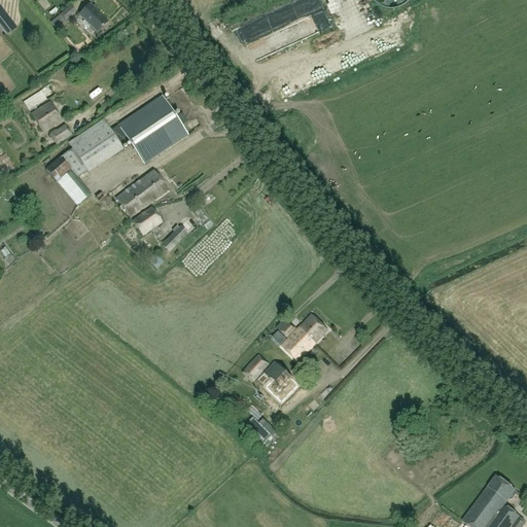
[(307,37),(327,26),(327,25),(319,10),(313,10),(312,0),(303,0),(293,6),(295,11),(295,18),(287,16),(287,11),(286,10),(282,9),(276,13),(276,22),(271,12),(268,12),(268,15),(273,26),(278,26),(278,33),(288,33),(288,24),(292,31),(295,29),(295,33),(297,37),(307,37)]
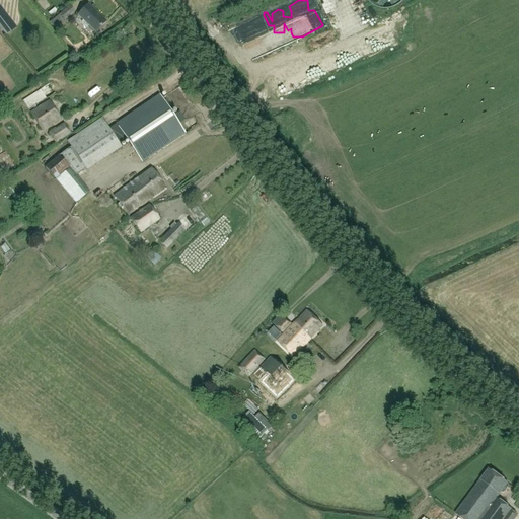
[(319,0),(327,21),(341,17),(334,0),(328,0),(327,1),(326,0),(319,0)]
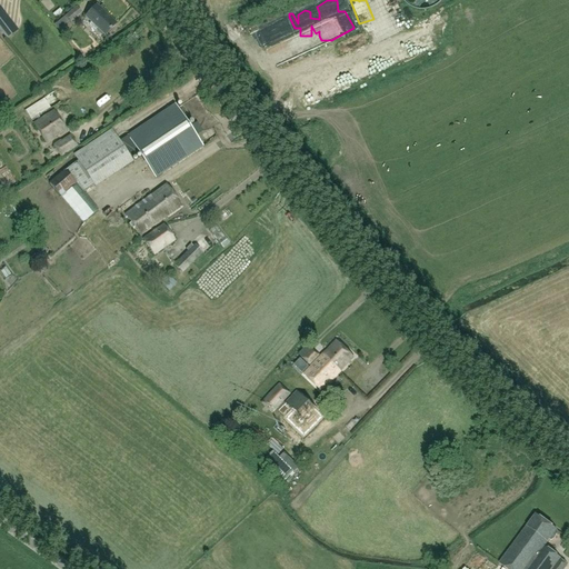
[(96,6),(85,17),(90,22),(88,25),(95,30),(97,29),(105,36),(116,23),(96,6)]
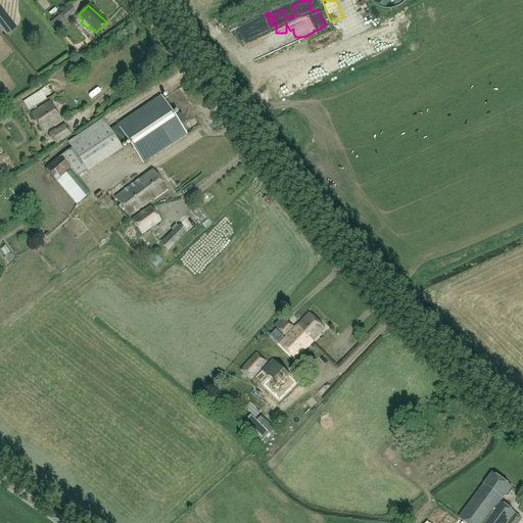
[(0,6),(0,29),(5,35),(16,26),(0,6)]
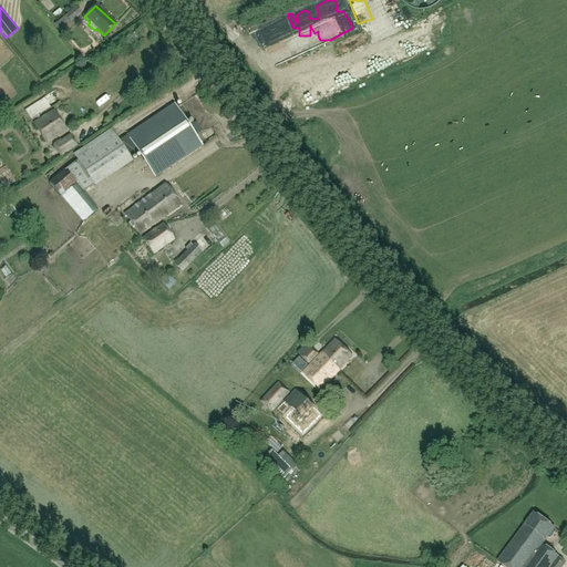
[(60,29),(69,21),(70,22),(81,13),(76,7),(64,17),(55,24),(60,29)]
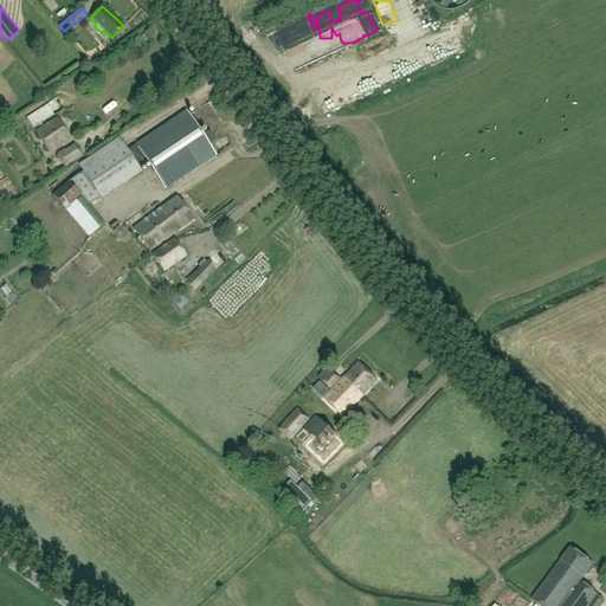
[(329,59),(315,62),(317,76),(330,73),(329,59)]
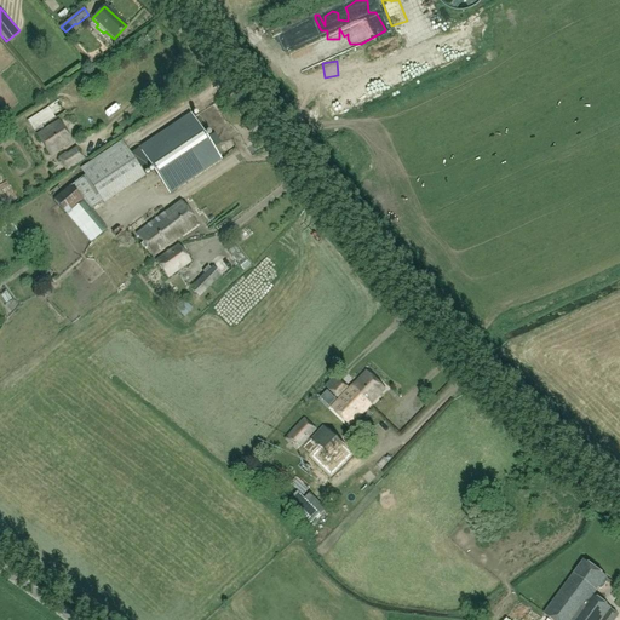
[(47,107),(26,120),(33,131),(39,127),(41,132),(36,135),(50,156),(72,142),(58,121),(44,130),(41,126),(55,118),(47,107)]
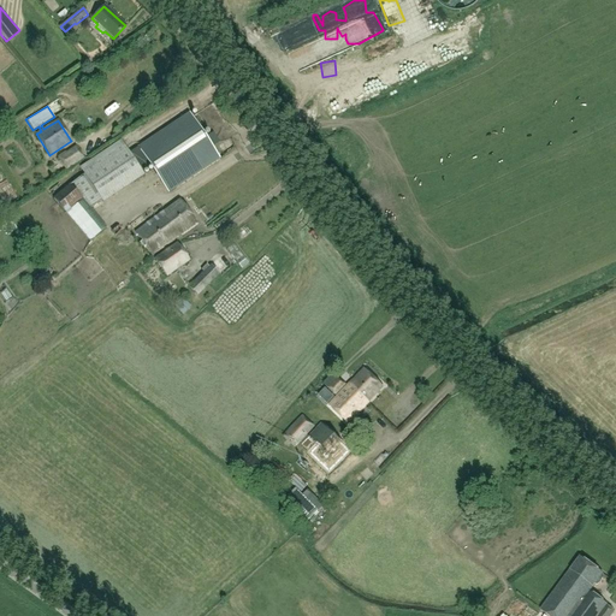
[(137,148),(144,159),(149,166),(167,193),(219,159),(188,112),(136,147),(137,148)]
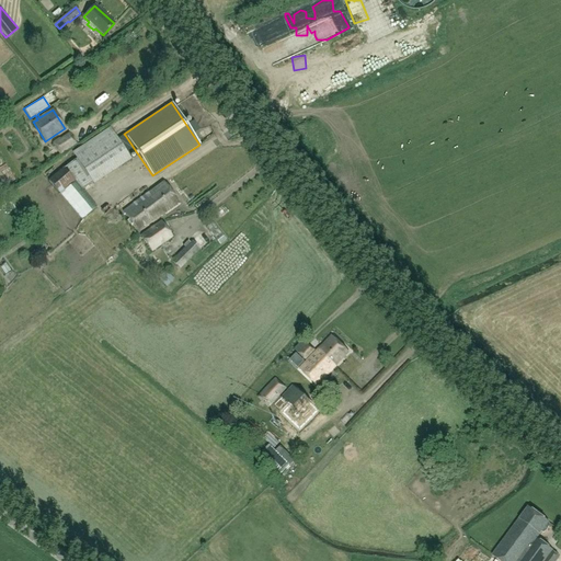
[(132,145),(125,135),(117,140),(110,128),(72,153),(76,158),(63,169),(75,182),(73,183),(79,191),(92,182),(93,184),(130,160),(128,157),(136,151),(132,145)]
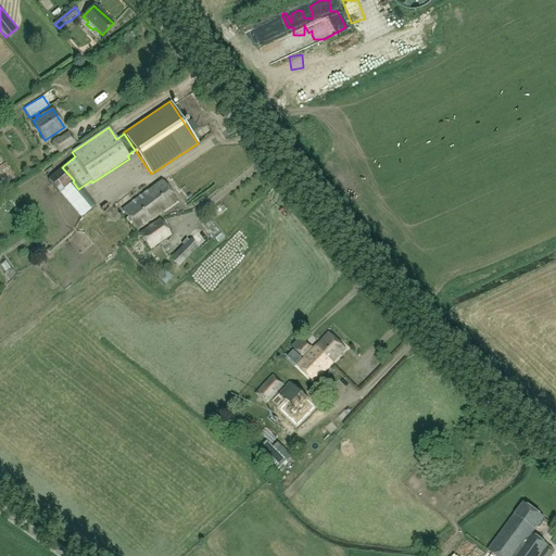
[(75,143),(67,131),(52,142),(59,154),(75,143)]
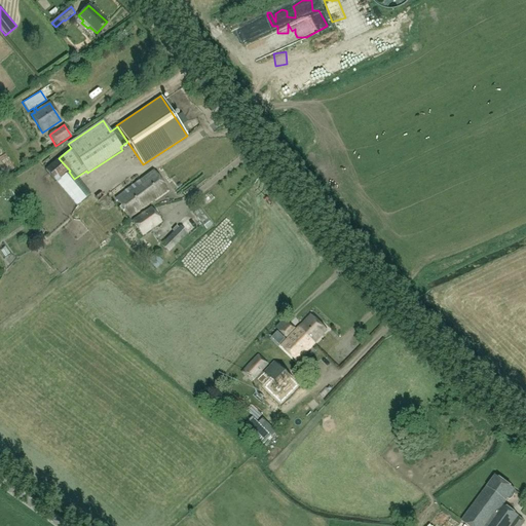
[(59,158),(44,171),(55,183),(76,205),(88,196),(74,179),(69,172),(70,171),(59,158)]
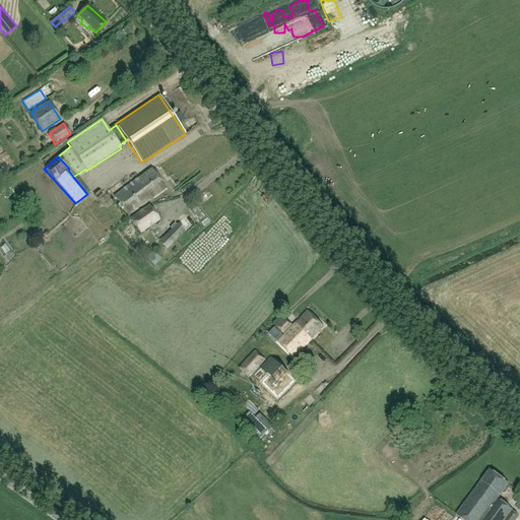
[(151,170),(133,182),(146,201),(166,189),(151,170)]
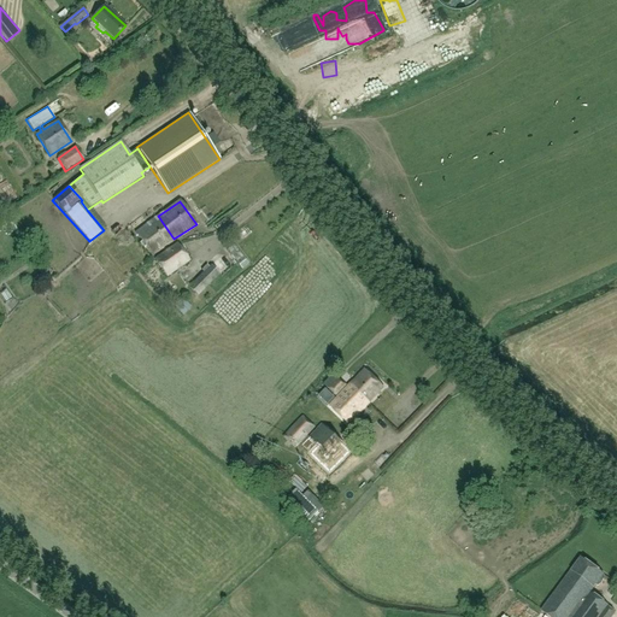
[(174,239),(158,216),(150,222),(134,234),(152,254),(174,239)]
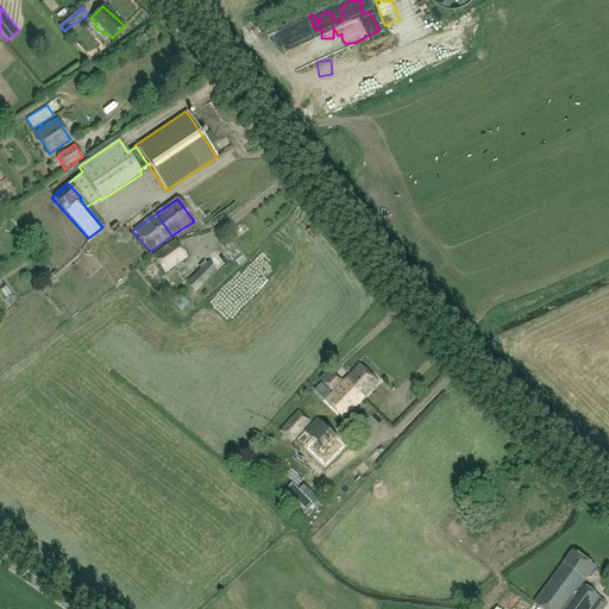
[(306,226),(315,238),(320,234),(311,221),(306,226)]
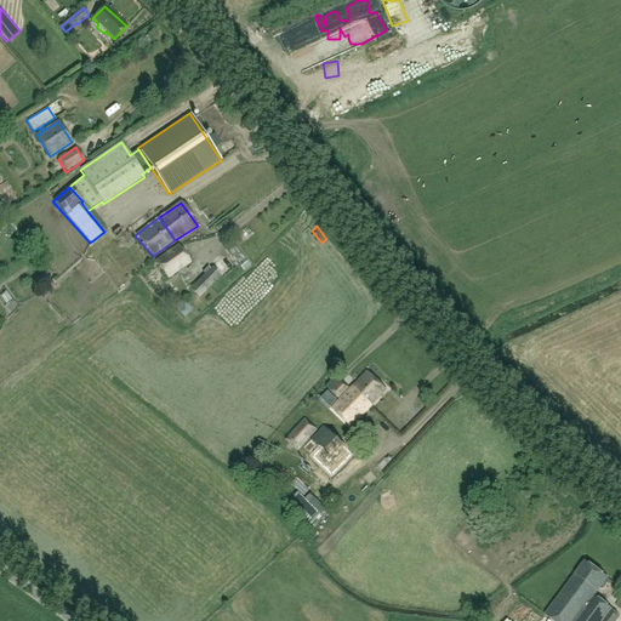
[(246,227),(239,233),(243,239),(251,233),(246,227)]
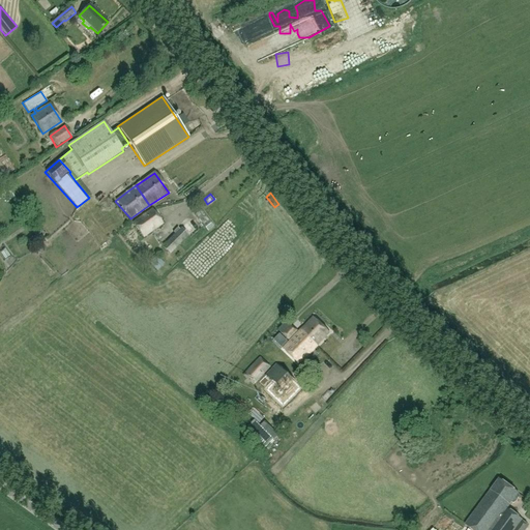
[(203,199),(197,205),(201,210),(208,205),(203,199)]
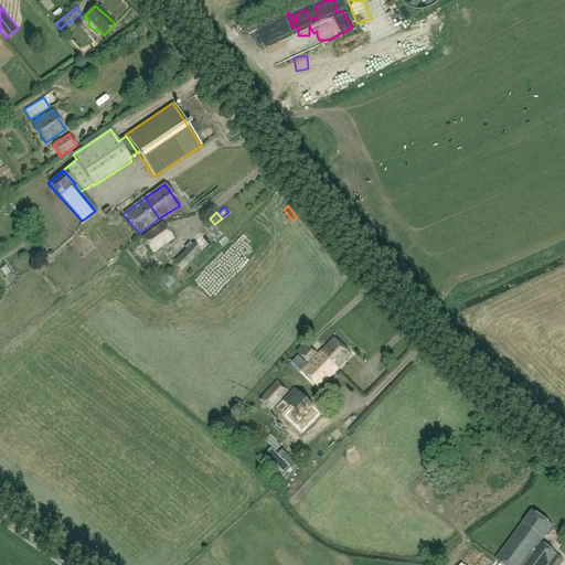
[(140,237),(152,253),(172,238),(162,223),(140,237)]
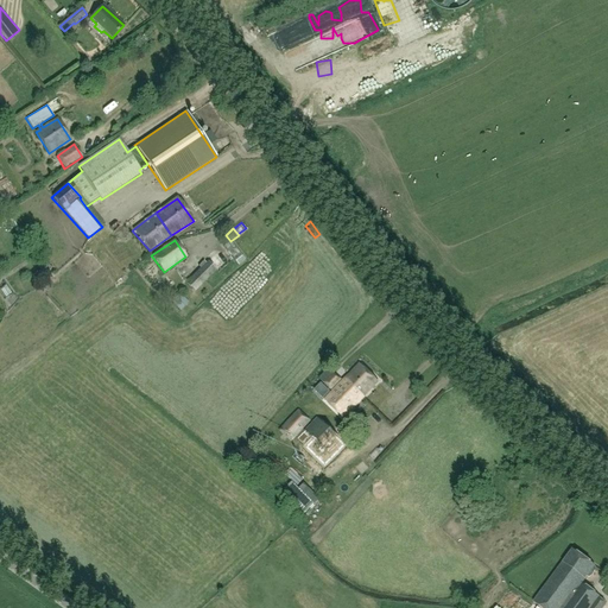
[(230,241),(223,246),(235,261),(241,255),(230,241)]
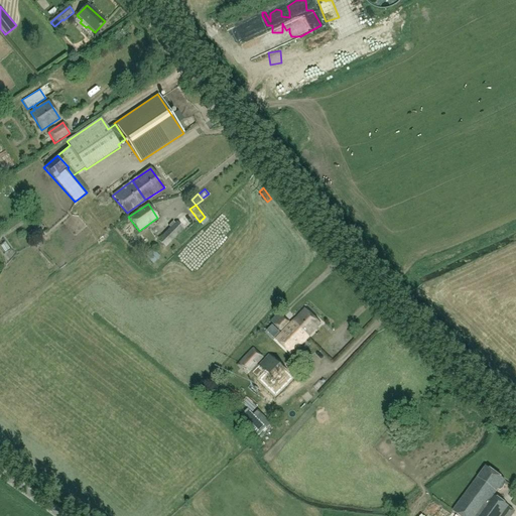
[(175,222),(157,240),(164,248),(183,230),(175,222)]
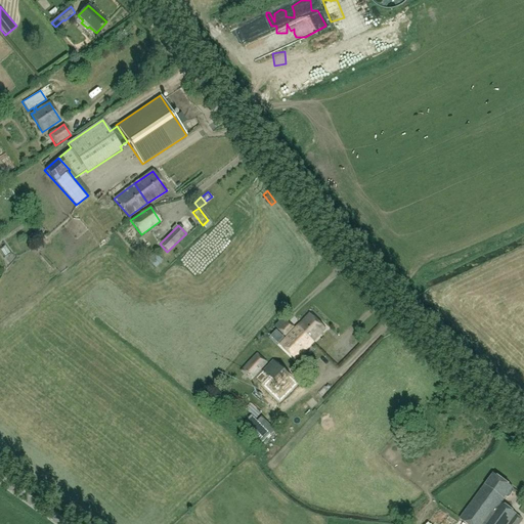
[(155,253),(147,260),(155,268),(162,262),(155,253)]
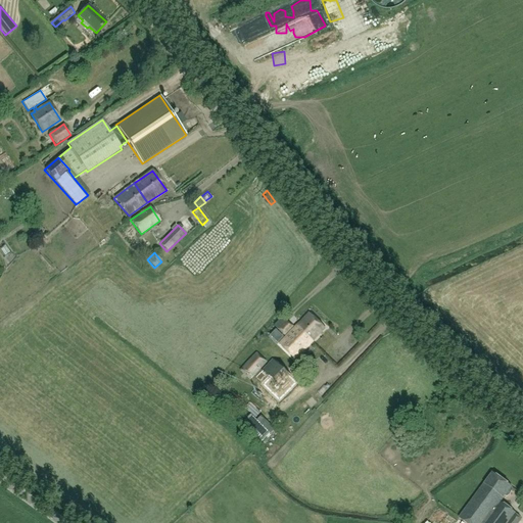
[(308,314),(293,330),(301,338),(305,334),(313,341),(325,329),(308,314)]
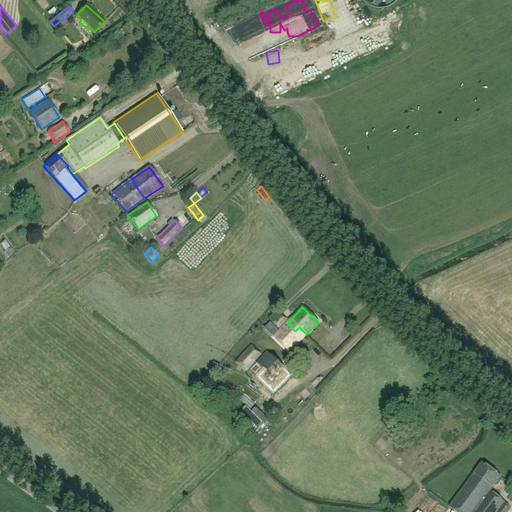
[(278,329),(287,319),(280,313),(271,322),(278,329)]
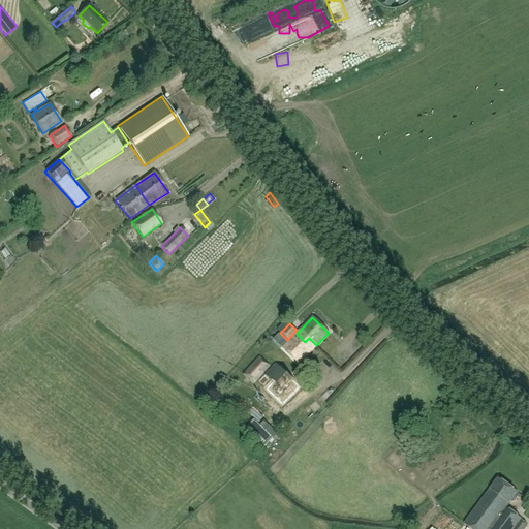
[(282,348),(285,351),(296,362),(298,364),(316,345),(309,338),(305,342),(297,334),(289,341),(282,348)]
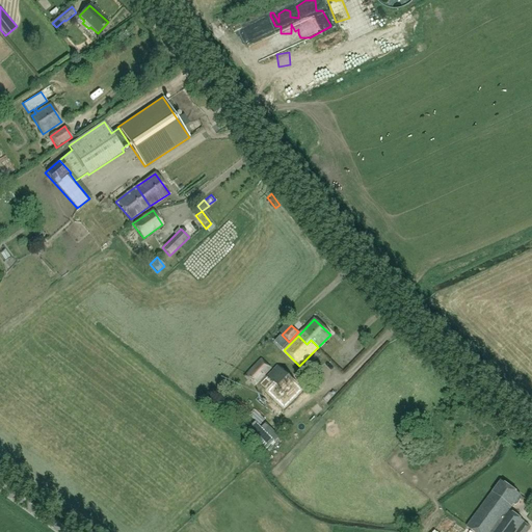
[(272,369),(261,358),(243,377),(255,388),(272,369)]
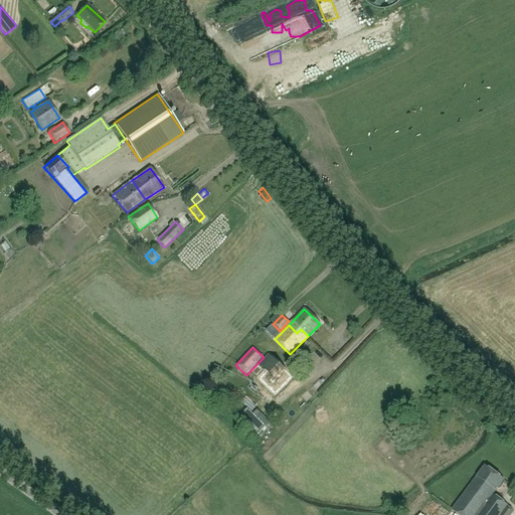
[(251,372),(275,394),(292,376),(269,354),(251,372)]
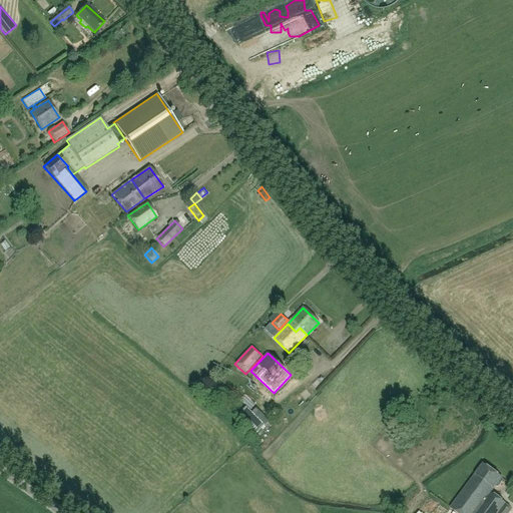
[(482,464),(449,508),(455,512),(508,512),(511,509),(505,504),(505,503),(490,492),(494,487),(498,487),(502,481),(501,478),(482,464)]
